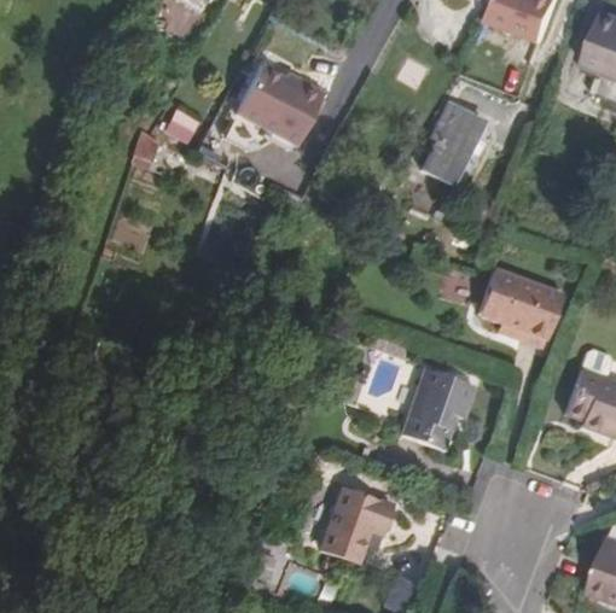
[(494,0),(492,5),(484,18),(542,40),(557,0),(494,0)]
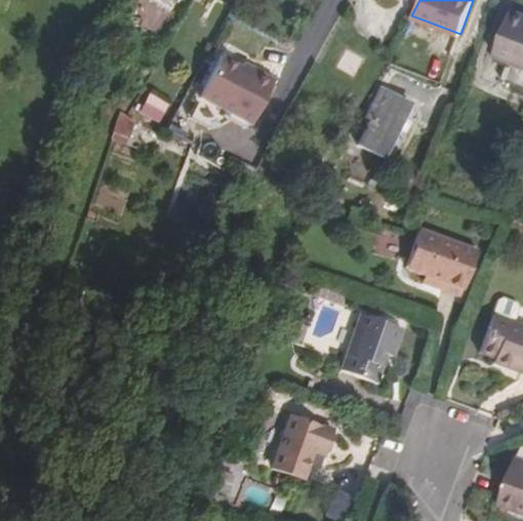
[(522,18),(522,10),(513,7),(510,13),(522,18)]
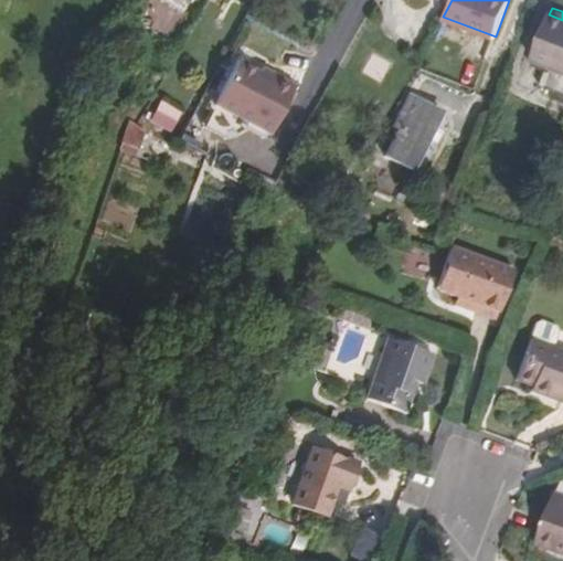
[(541,84),(562,93),(562,20),(549,14),(532,59),(546,64),(541,84)]
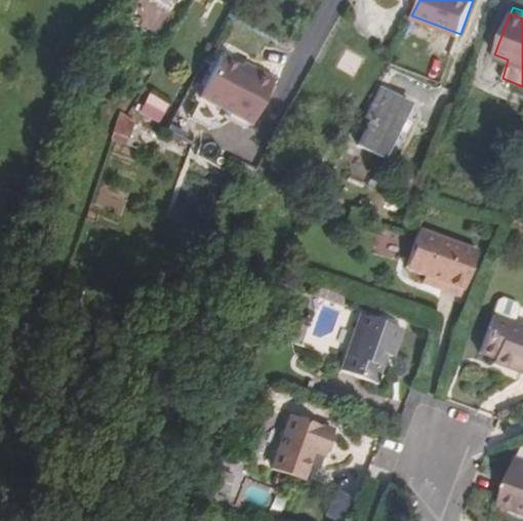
[(274,79),(254,69),(252,73),(243,69),(222,56),(199,99),(249,126),(274,79)]
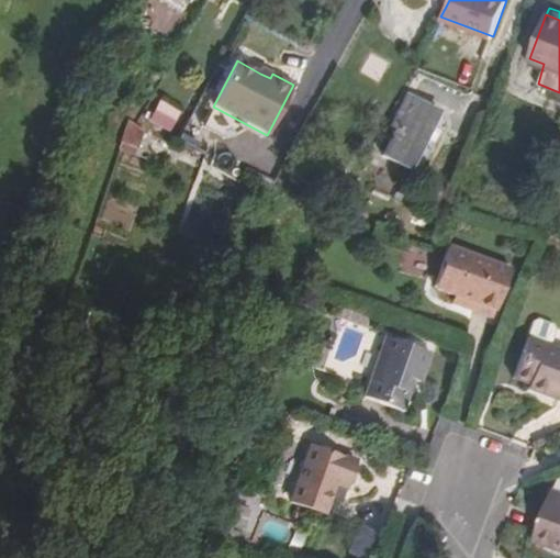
[(270,78),(272,74),(262,69),(260,74),(270,78)]
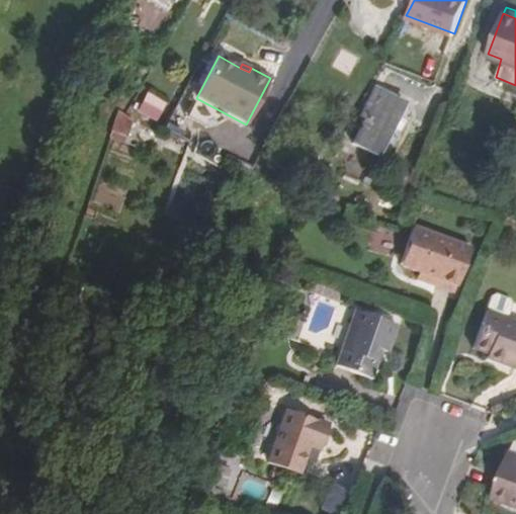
[(406,102),(376,85),(373,84),(357,112),(360,114),(347,140),(377,156),(396,120),(402,123),(406,115),(401,112),(406,102)]
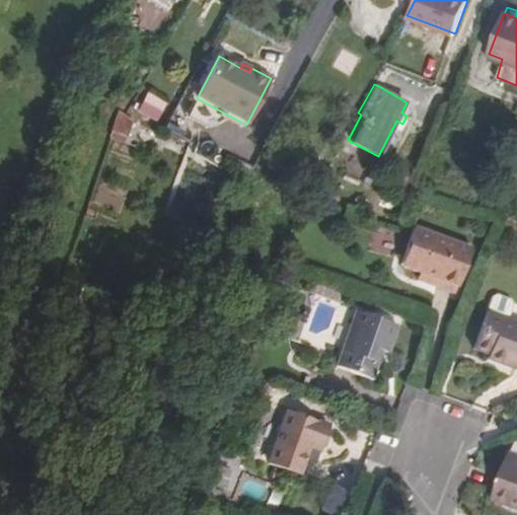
[(161,109),(142,99),(137,107),(157,118),(161,109)]
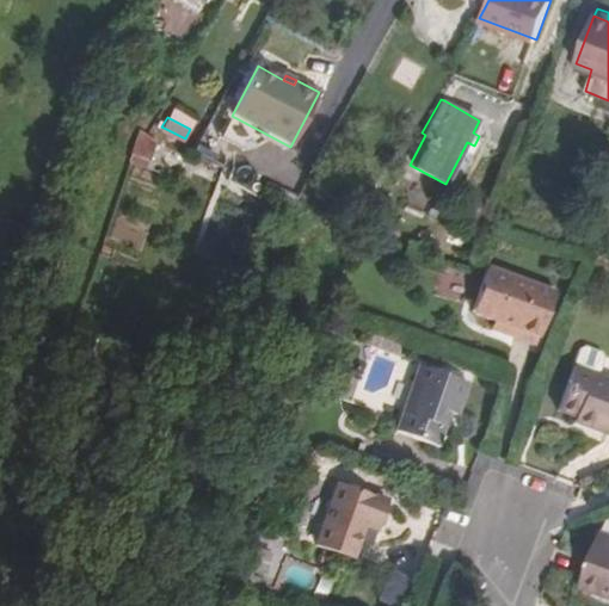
[(139,135),(131,158),(145,166),(157,144),(146,137),(139,135)]
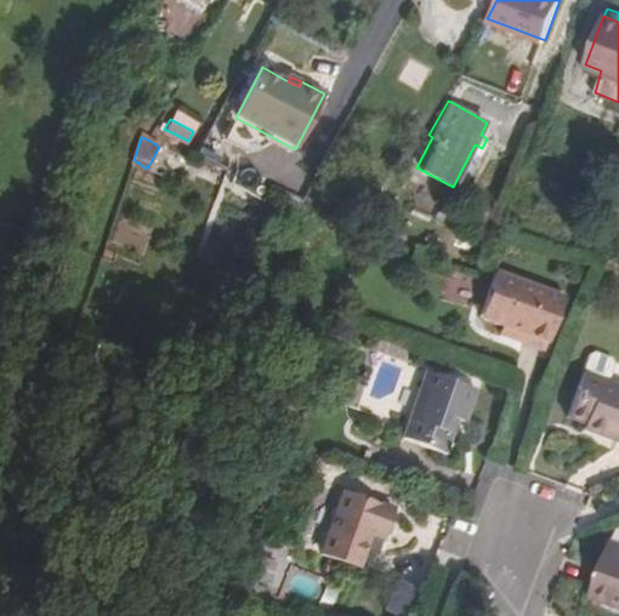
[(478,314),(501,323),(521,329),(518,338),(544,347),(562,292),(494,268),(478,314)]
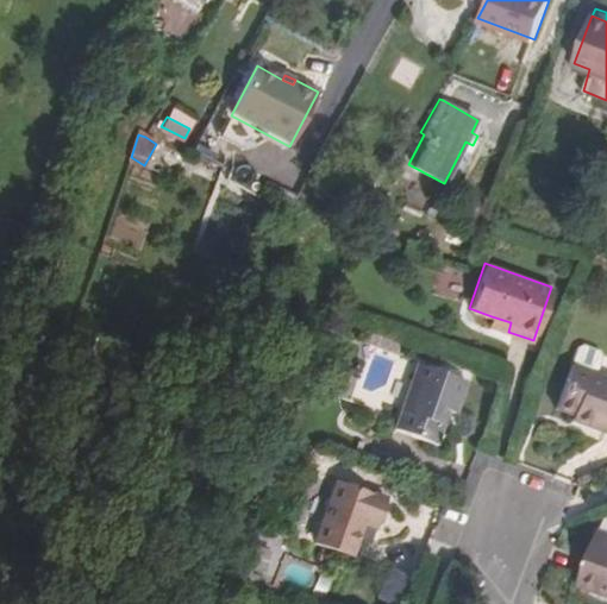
[(511,322),(492,316),(489,326),(508,332),(511,322)]
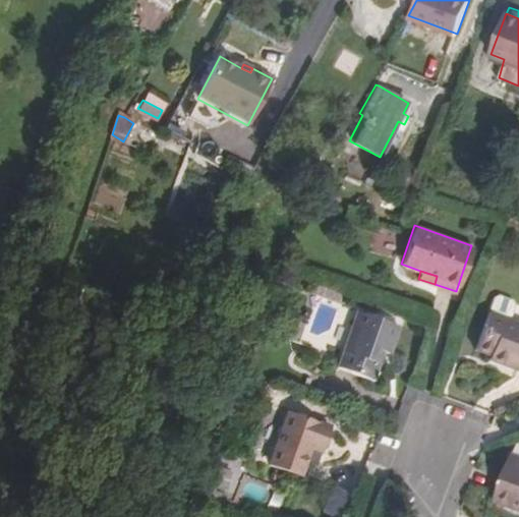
[(488,357),(505,363),(508,357),(518,362),(518,361),(518,320),(511,318),(516,305),(514,300),(499,295),(495,297),(476,346),(492,352),(488,357)]
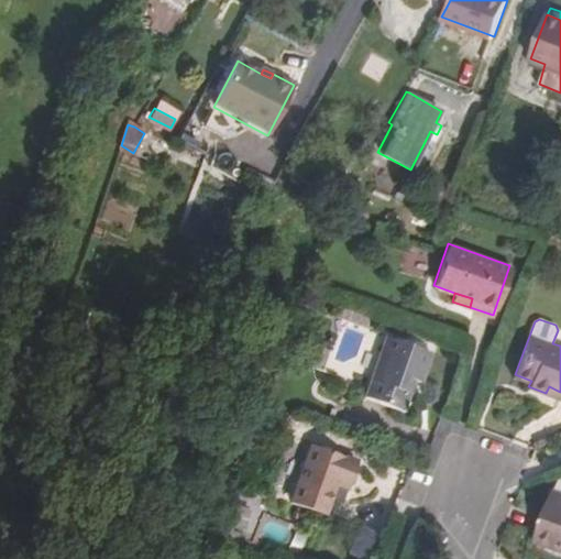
[(431,349),(389,332),(365,394),(403,408),(414,376),(421,379),(431,349)]
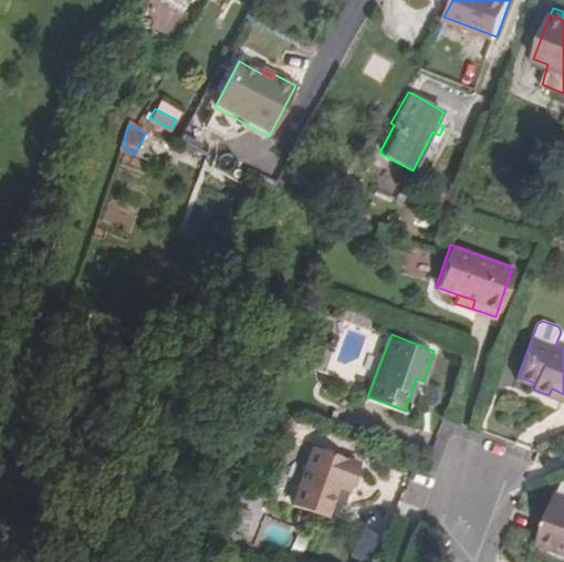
[(552,388),(549,395),(561,399),(563,394),(552,388)]
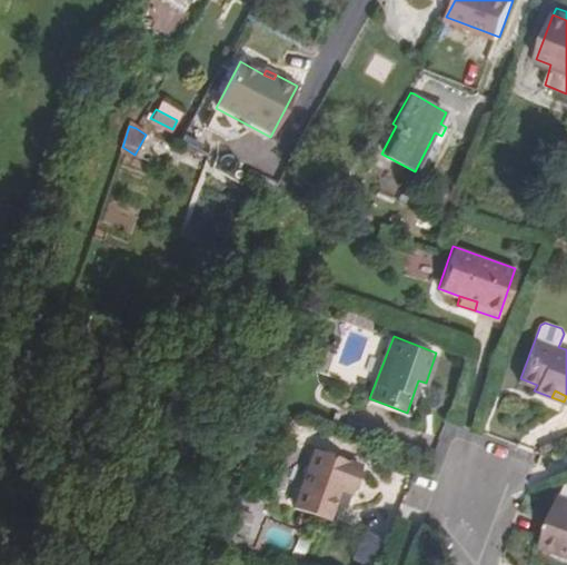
[(358,462),(315,446),(292,503),(327,515),(342,475),(352,478),(358,462)]
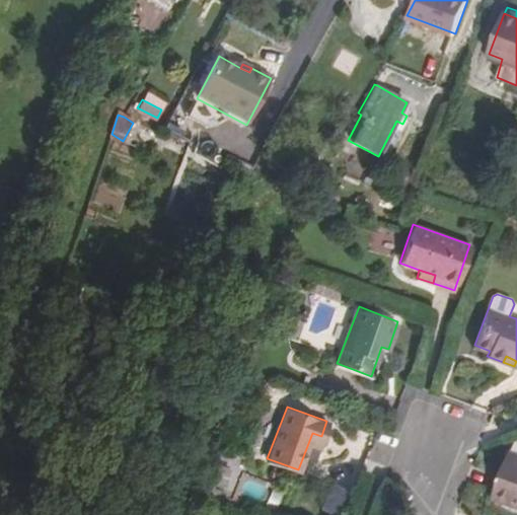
[(516,452),(514,451),(496,495),(516,503),(516,452)]
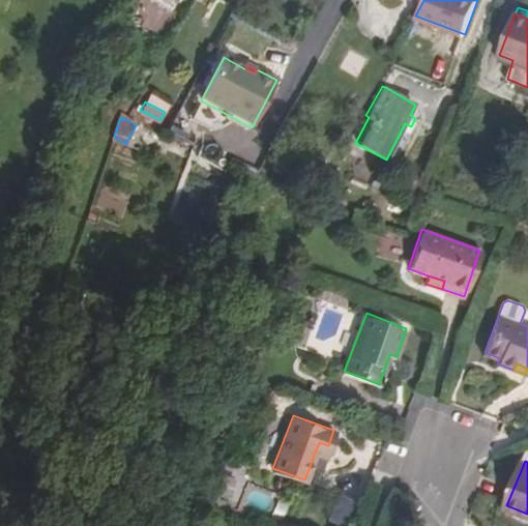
[(213,494),(226,498),(234,477),(220,472),(213,494)]
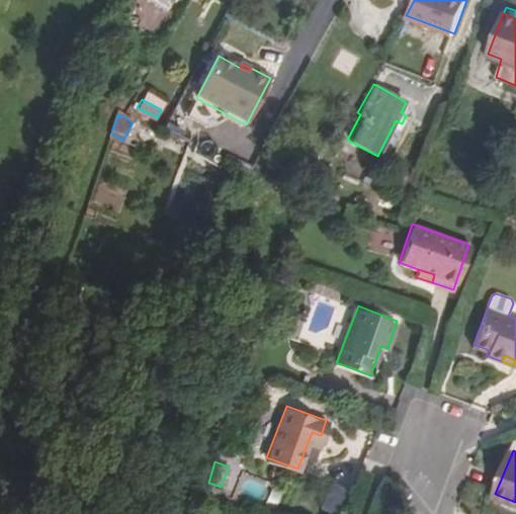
[(319,508),(331,513),(334,513),(347,489),(332,481),(319,508)]
